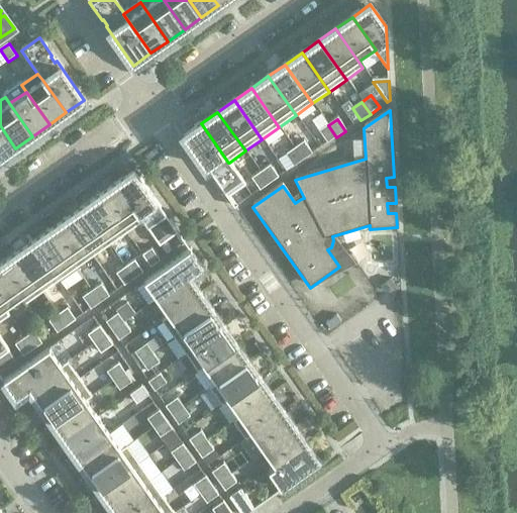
[(228,163),(201,123),(183,136),(210,175),(212,174),(216,180),(215,181),(227,199),(245,186),(229,163),(228,163)]
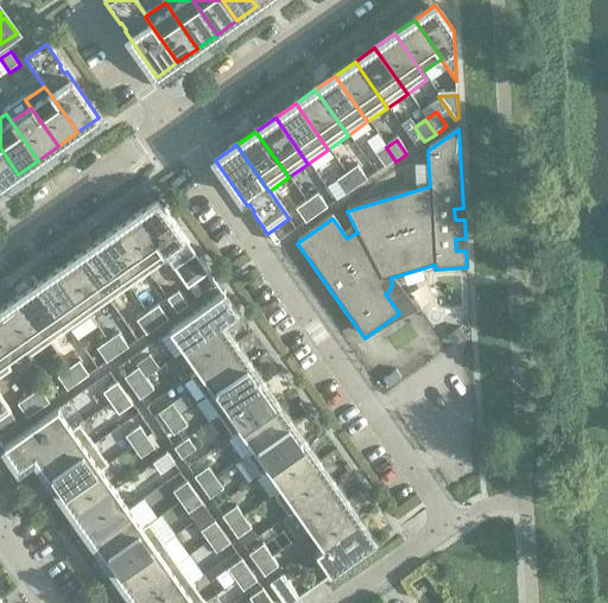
[(0,186),(18,175),(0,147),(0,186)]
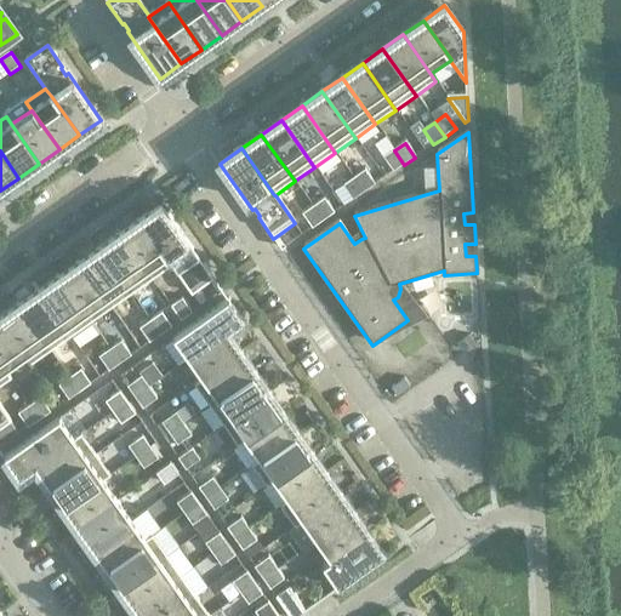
[(404,165),(394,150),(383,159),(393,174),(404,165)]
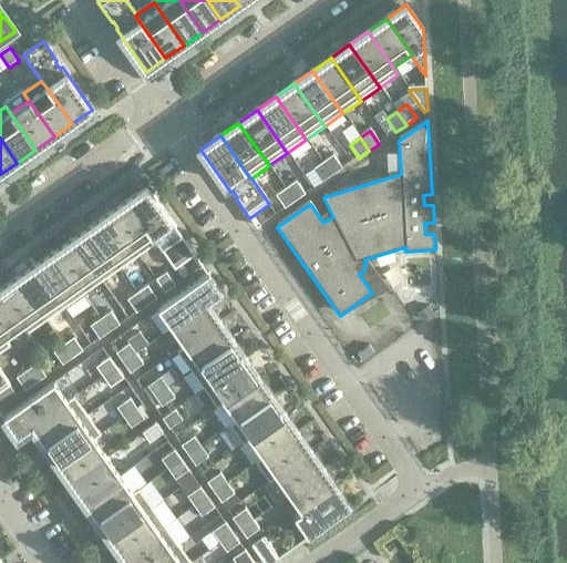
[(333,156),(323,164),(332,177),(342,170),(333,156)]
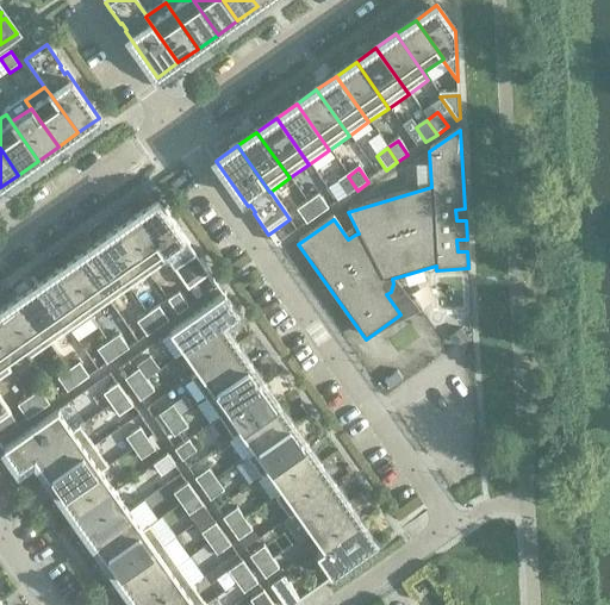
[(358,191),(348,176),(336,184),(347,198),(358,191)]
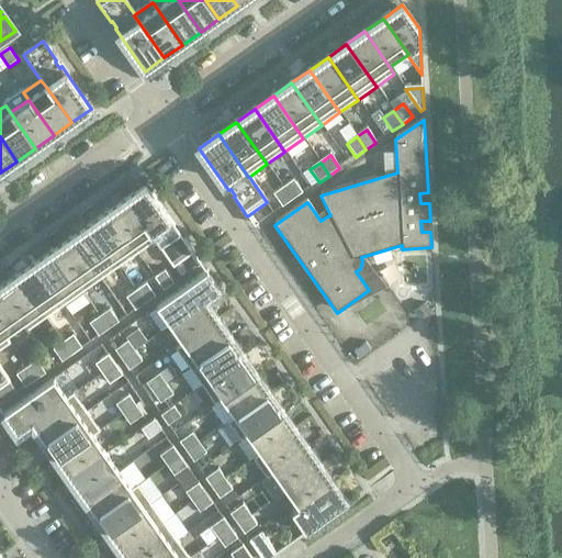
[(293,181),(283,188),(293,201),(303,194),(293,181)]
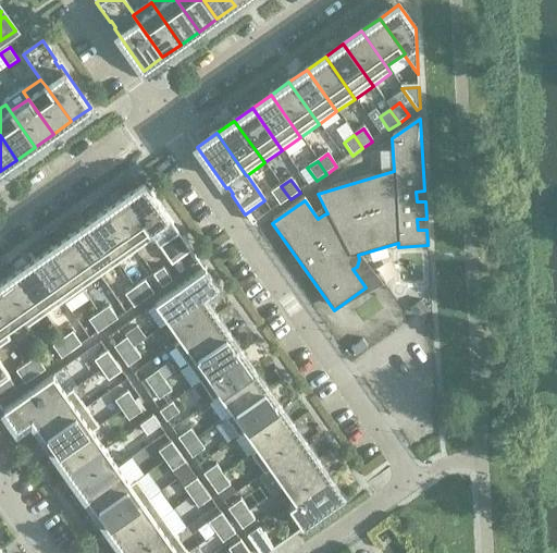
[(173,226),(144,184),(125,197),(150,233),(149,234),(153,241),(172,266),(192,253),(178,233),(176,234),(172,228),(173,226)]
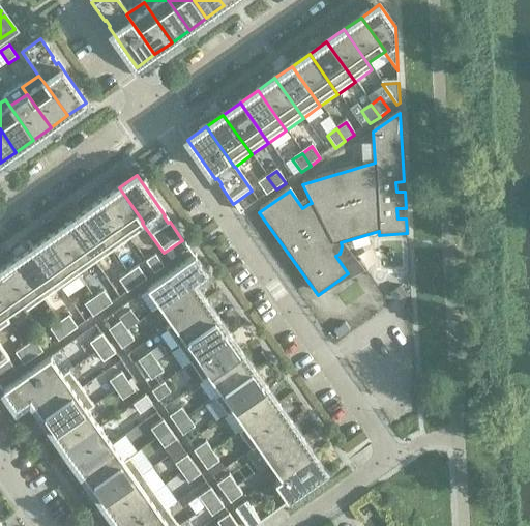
[(276,190),(267,177),(258,184),(266,197),(276,190)]
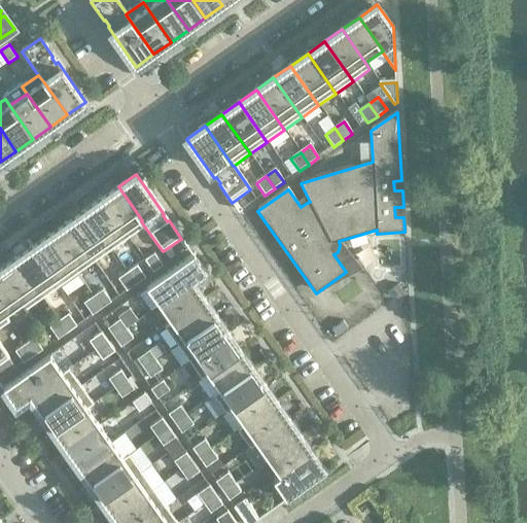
[(142,220),(118,186),(101,199),(129,239),(145,228),(141,221),(142,220)]
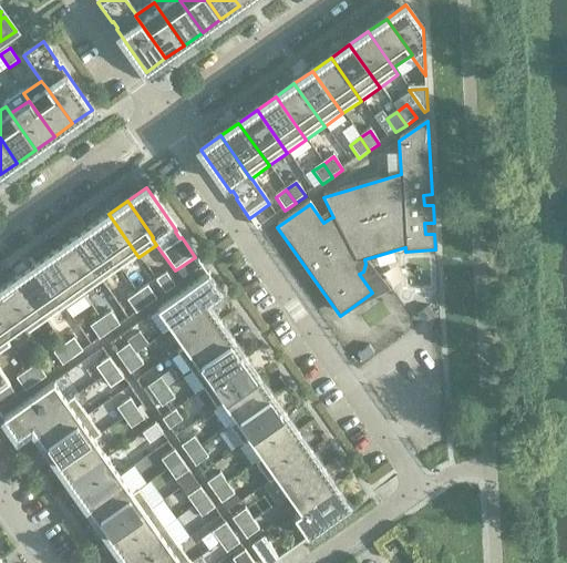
[(138,257),(109,214),(90,227),(121,270),(138,257)]
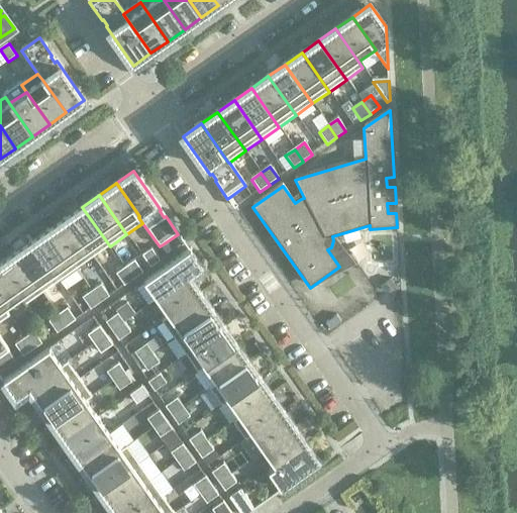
[(110,246),(82,207),(66,219),(93,259),(110,246)]
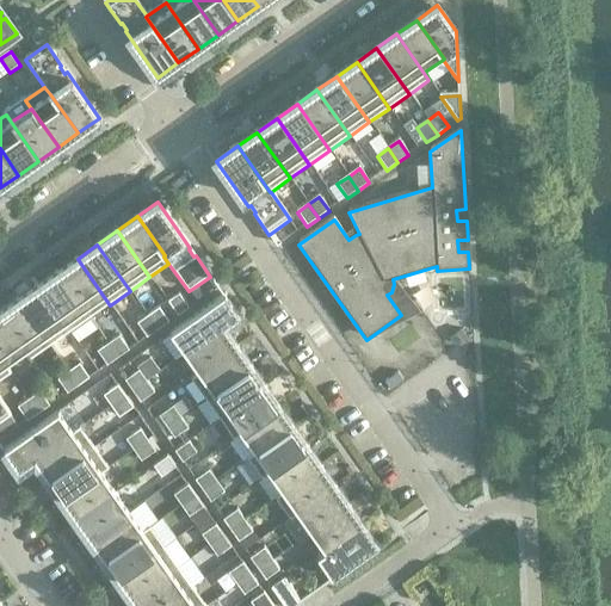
[(110,305),(78,259),(57,272),(90,319),(110,305)]
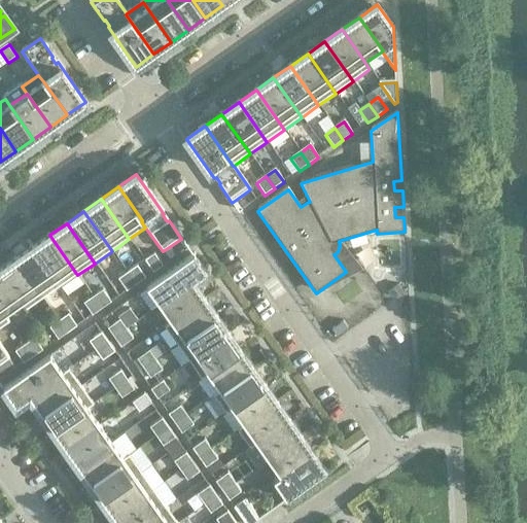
[(77,275),(49,235),(32,247),(61,287),(77,275)]
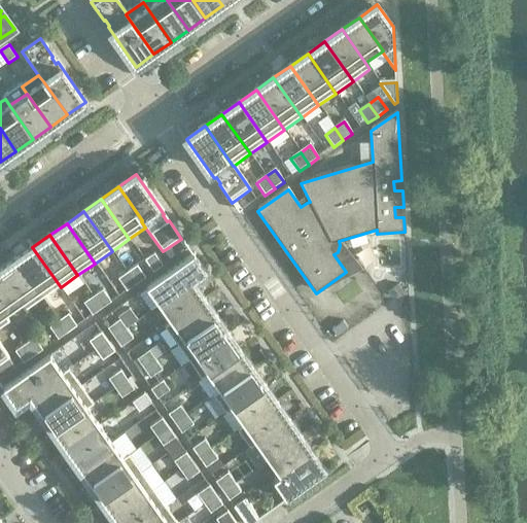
[(61,287),(32,247),(15,259),(43,300),(61,287)]
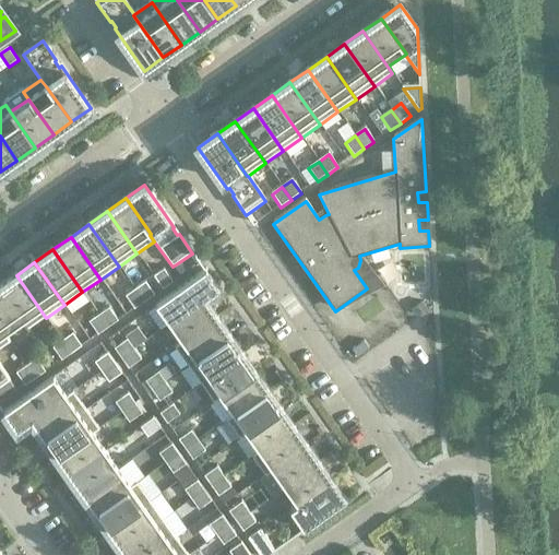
[(154,278),(163,291),(173,283),(164,270),(154,278)]
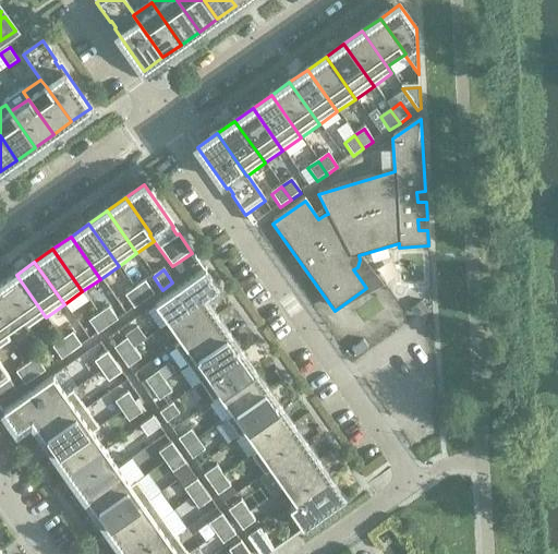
[(207,274),(205,272),(156,306),(169,325),(205,301),(219,291),(211,280),(209,281),(205,275),(207,274)]
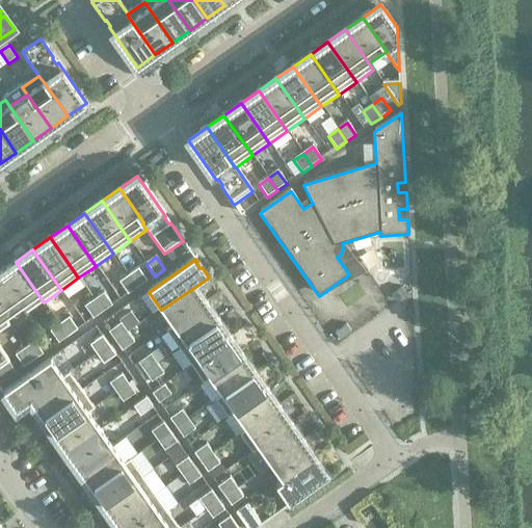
[(44,302),(16,262),(0,272),(0,276),(26,315),(44,302)]
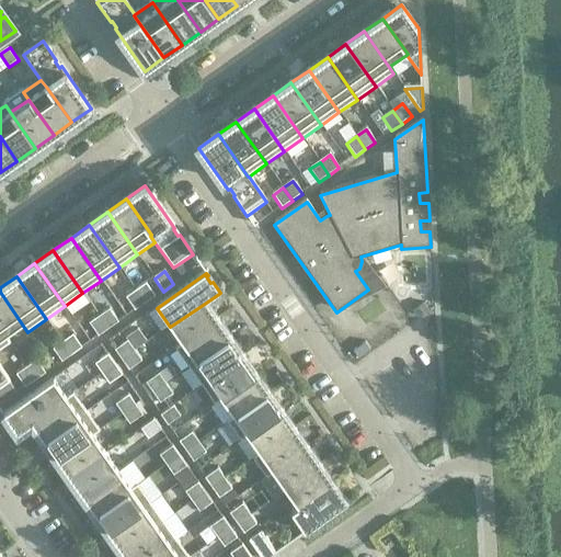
[(146,284),(136,292),(145,304),(156,297),(146,284)]
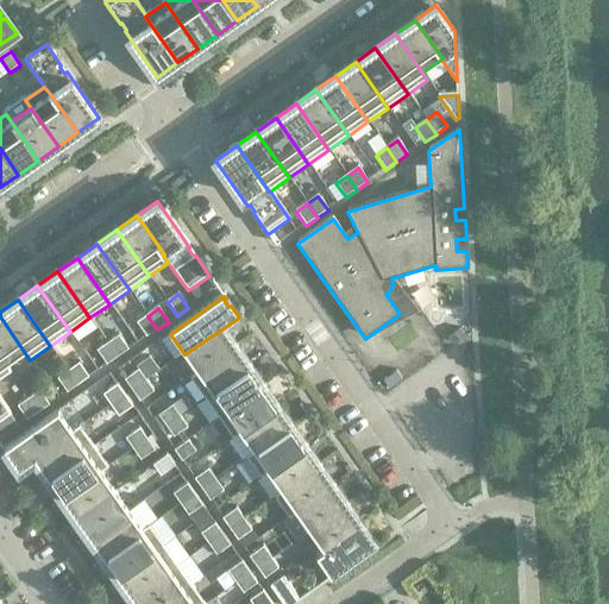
[(30,360),(0,316),(0,359),(11,373),(6,366),(24,353),(30,360)]
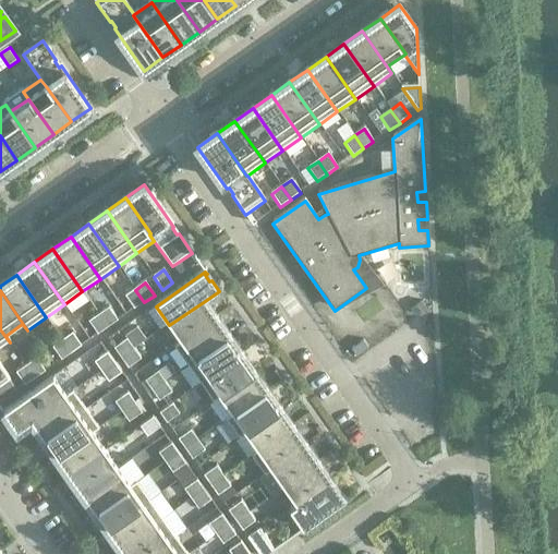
[(144,302),(135,290),(125,297),(134,310),(144,302)]
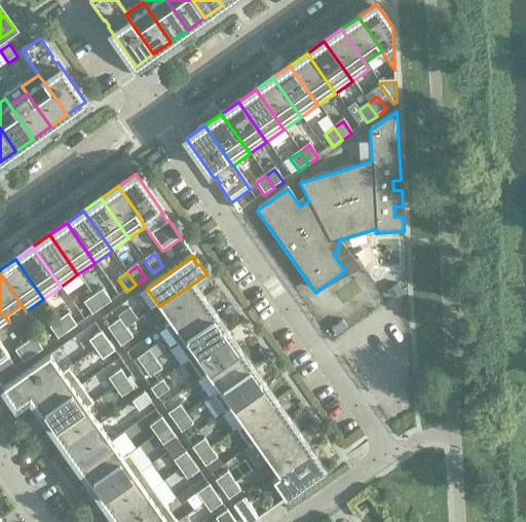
[(193,284),(159,306),(171,323),(164,328),(164,329),(204,300),(193,284)]
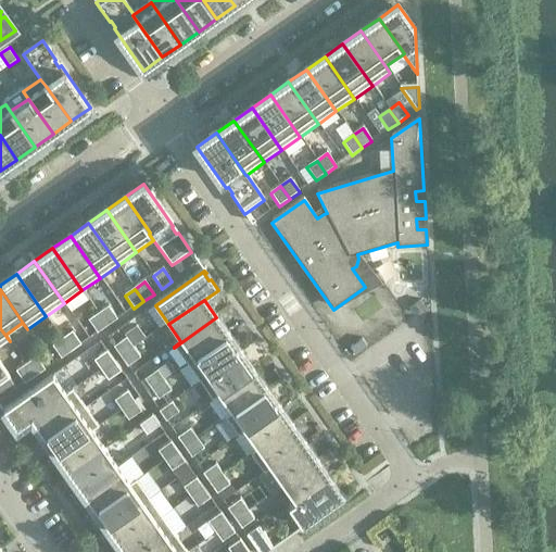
[(421,302),(411,310),(416,318),(427,310),(421,302)]
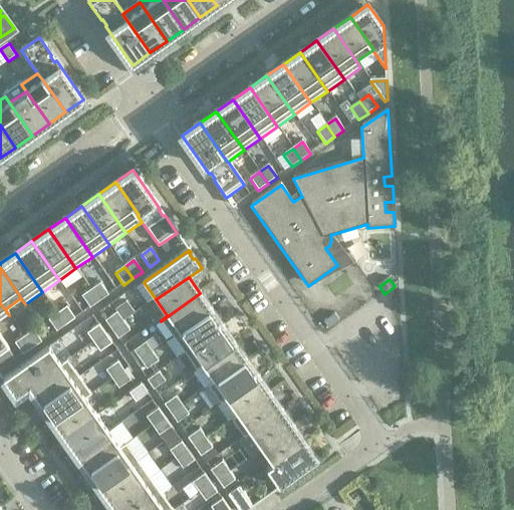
[(100,284),(91,290),(99,302),(108,295),(100,284)]
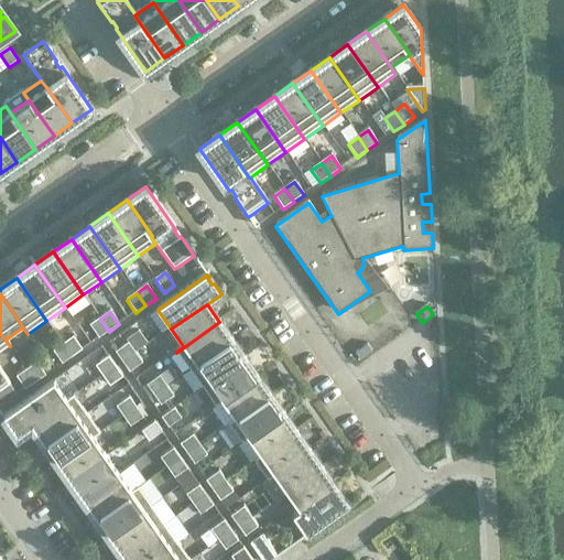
[(109,332),(100,319),(90,326),(99,338),(109,332)]
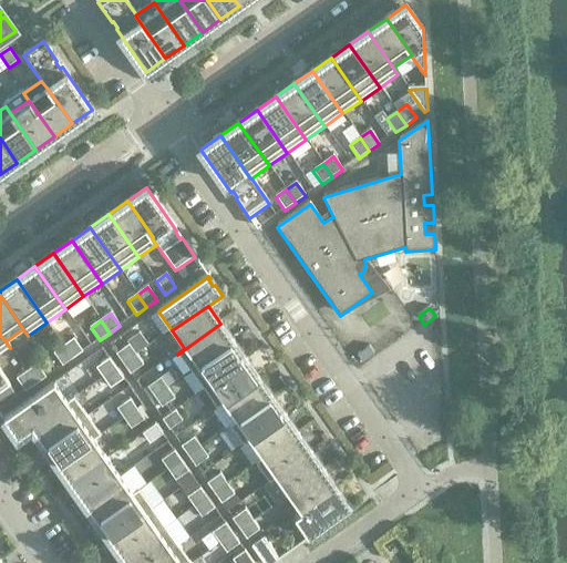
[(234,343),(220,324),(177,355),(191,372),(234,343)]
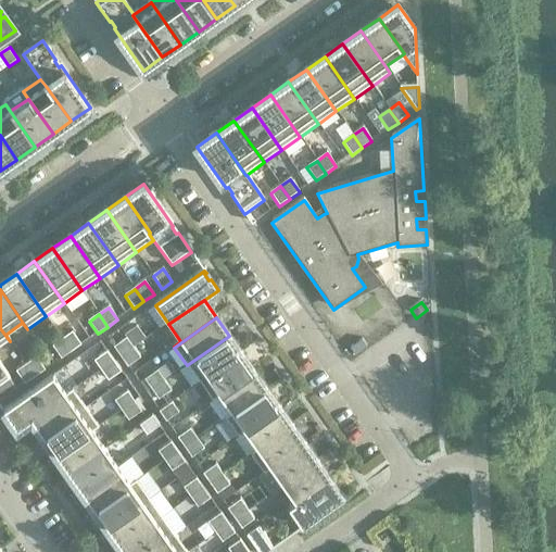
[(0,348),(10,341),(0,328),(0,348)]
